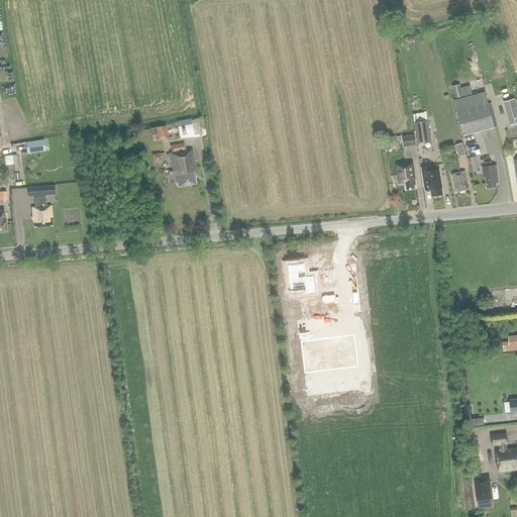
[(462,97),(460,85),(451,87),(454,99),(462,97)]
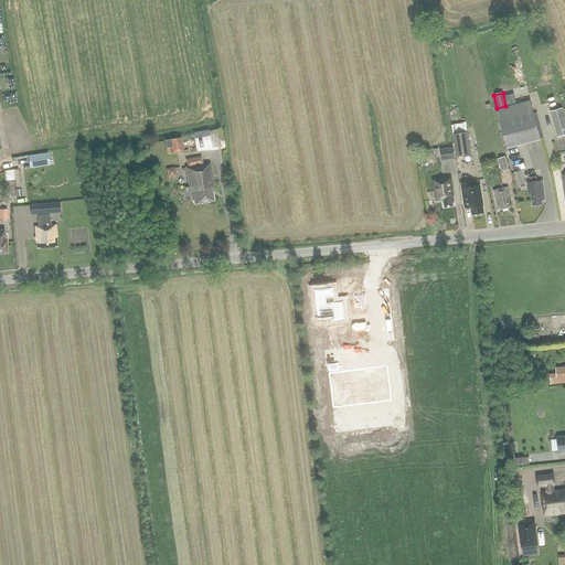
[(504,99),(505,106),(507,106),(516,104),(514,97),(504,99)]
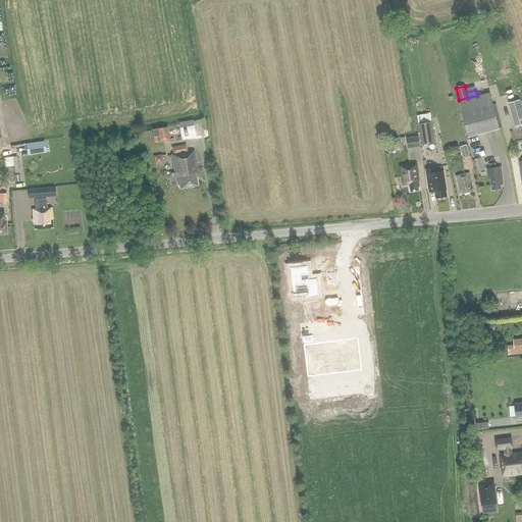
[(501,128),(490,93),(459,102),(469,138),(501,128)]
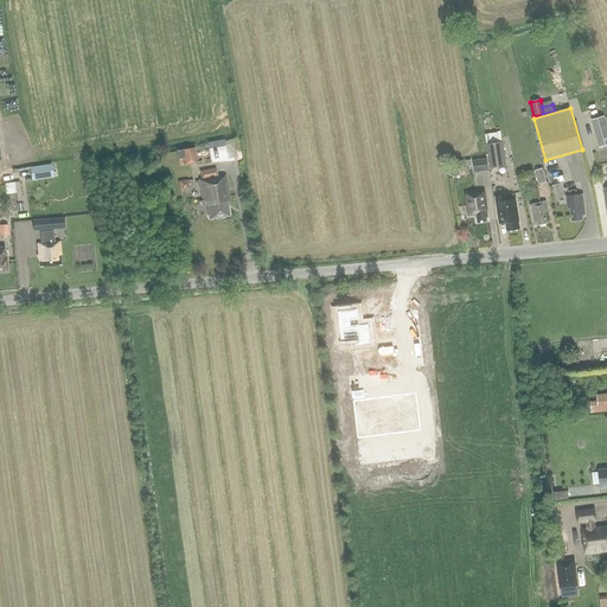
[(606,145),(606,126),(605,117),(592,120),(599,147),(606,145)]
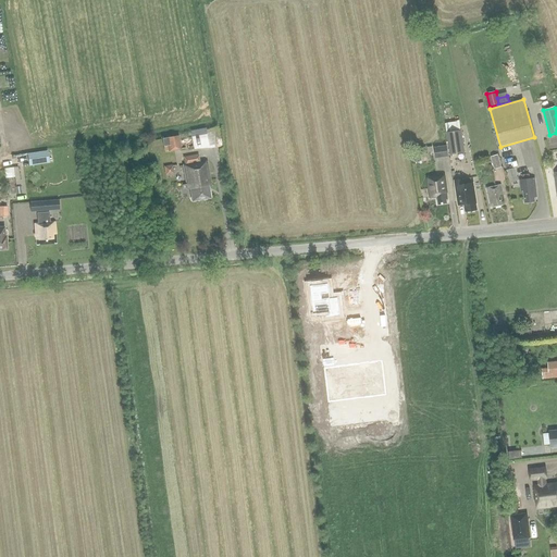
[(209,147),(206,128),(190,131),(194,150),(209,147)]
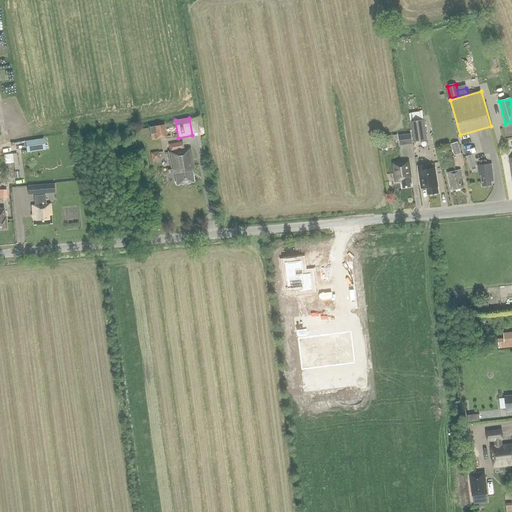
[(427,140),(424,120),(411,122),(414,142),(427,140)]
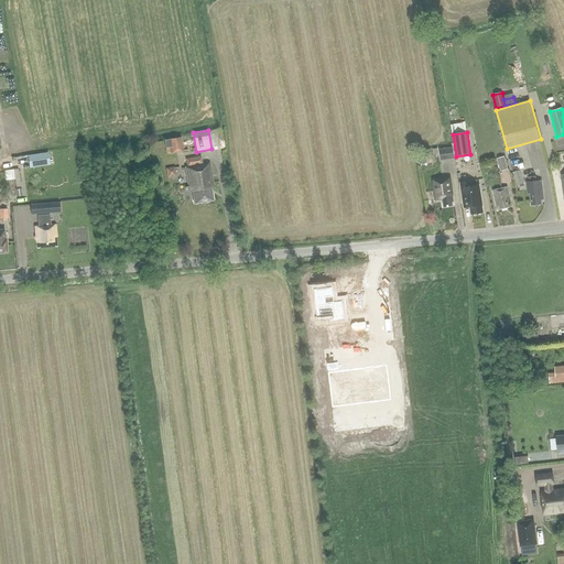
[(184,151),(181,137),(164,140),(166,154),(184,151)]
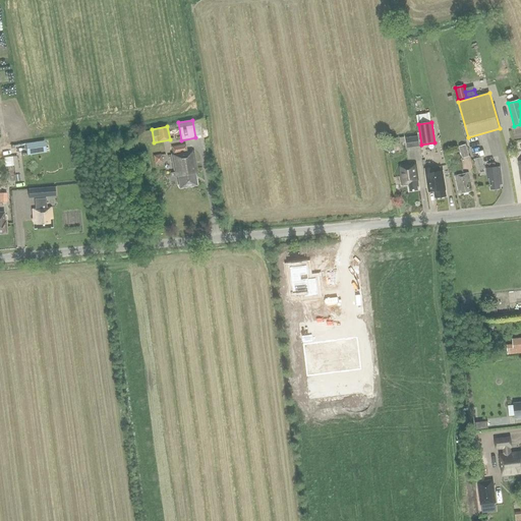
[(418,147),(417,136),(406,137),(407,148),(418,147)]
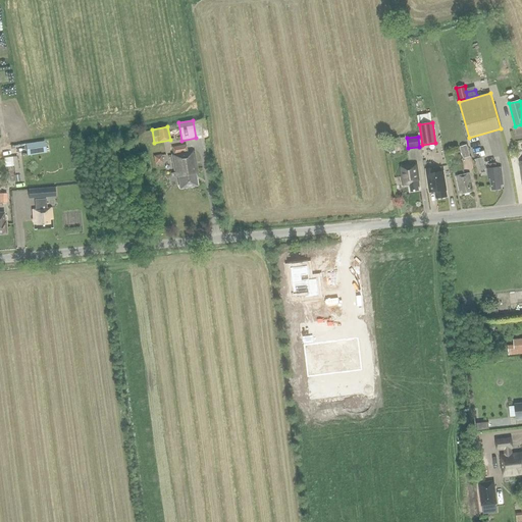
[(28,143),(30,155),(50,152),(48,140),(28,143)]
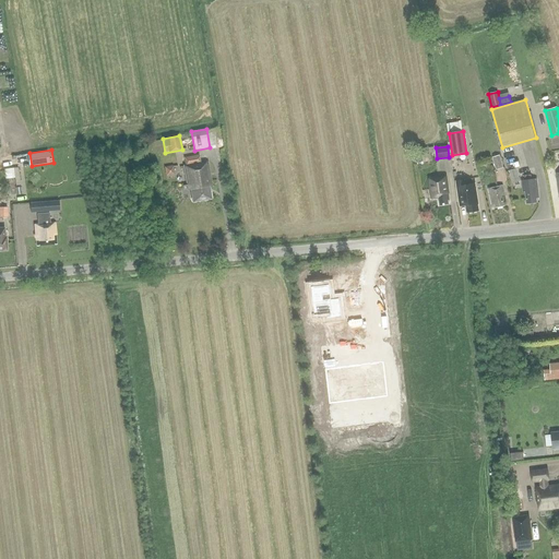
[(503,168),(500,155),(492,157),(497,170),(503,168)]
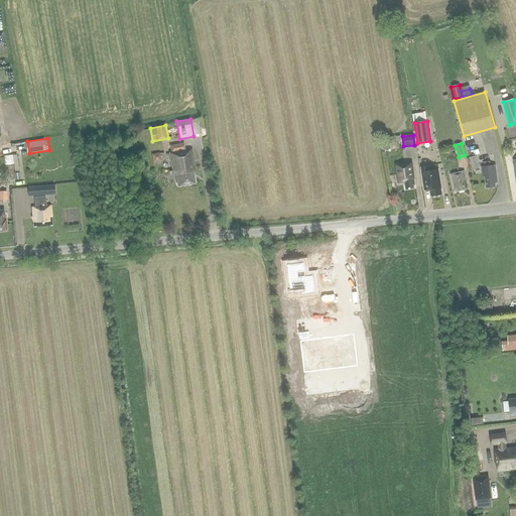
[(195,172),(191,151),(184,152),(184,151),(183,151),(182,144),(169,146),(171,153),(168,153),(171,171),(169,171),(169,175),(172,174),(172,176),(176,175),(178,185),(195,182),(192,173),(195,172)]
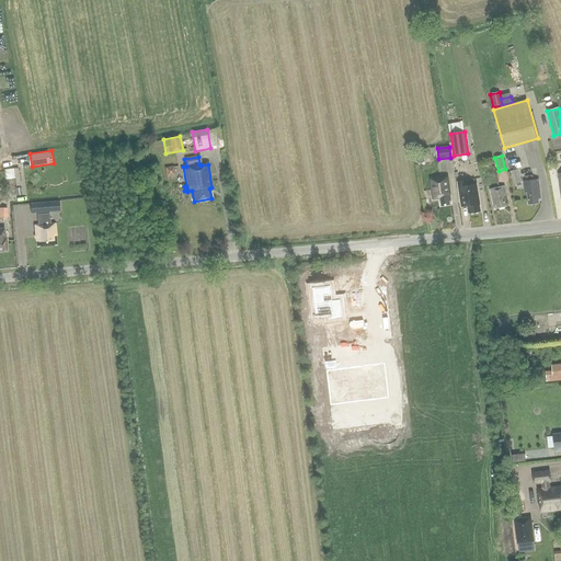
[(521,182),(518,169),(511,171),(514,184),(521,182)]
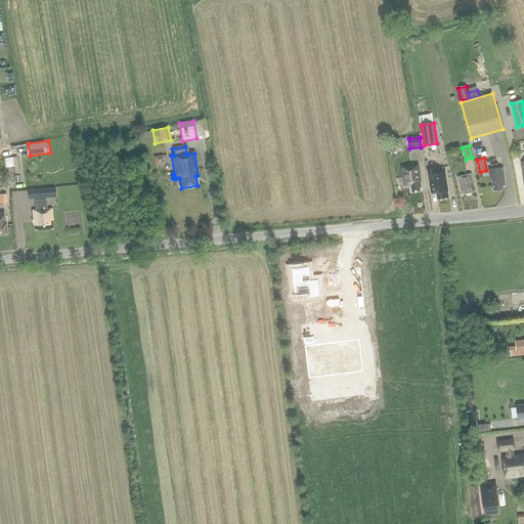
[(421,187),(418,165),(401,167),(404,186),(411,185),(412,192),(420,191),(420,187),(421,187)]
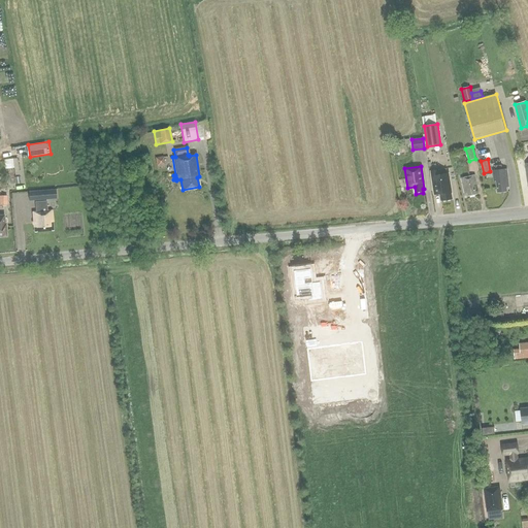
[(505,187),(508,187),(506,169),(500,169),(500,167),(496,167),(497,170),(493,170),(494,180),(496,180),(497,192),(506,191),(505,187)]
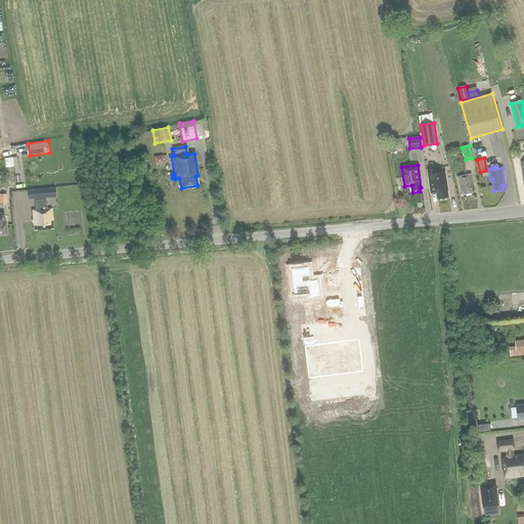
[(435,169),(427,170),(431,193),(432,193),(432,192),(436,191),(438,199),(448,198),(447,191),(448,191),(445,172),(436,173),(435,169)]
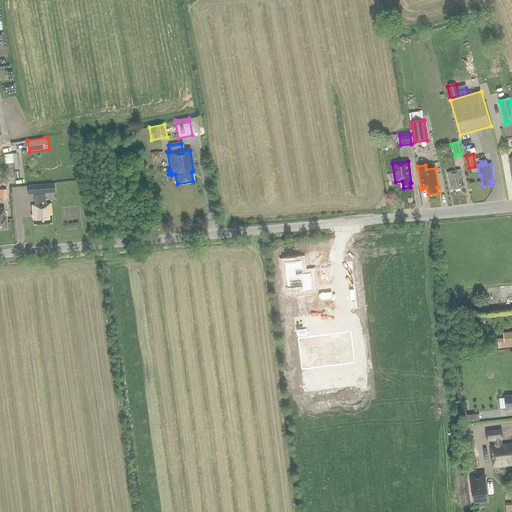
[(462,179),(460,171),(447,174),(451,187),(453,187),(454,190),(463,188),(460,179),(462,179)]
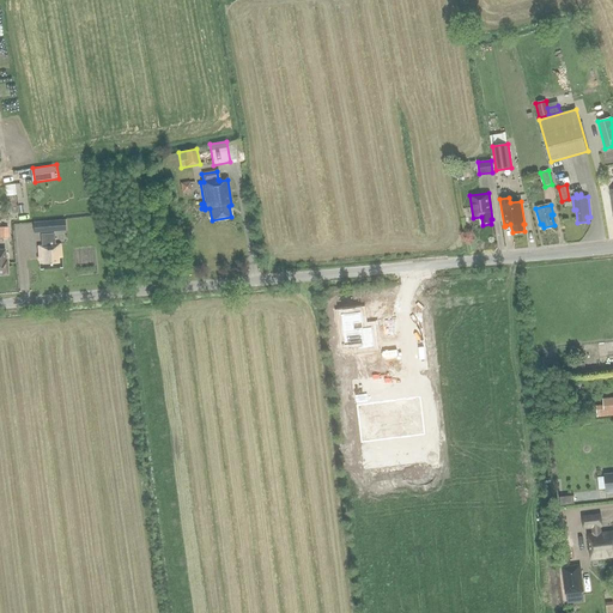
[(65,231),(65,220),(32,223),(34,234),(65,231)]
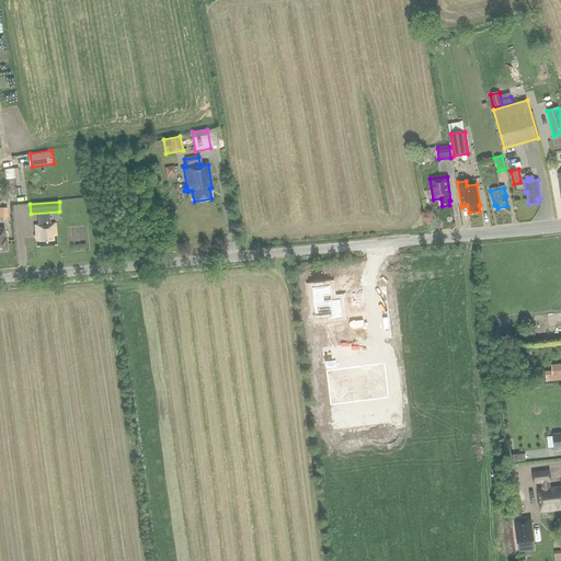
[(38,227),(35,227),(37,248),(57,245),(55,224),(49,225),(48,214),(37,216),(38,227)]
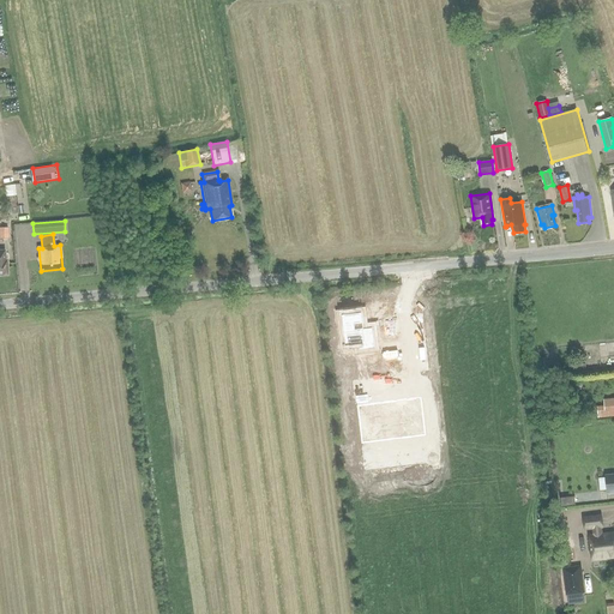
[(360,313),(338,315),(342,345),(355,343),(356,350),(372,349),(369,329),(361,330),(360,313)]
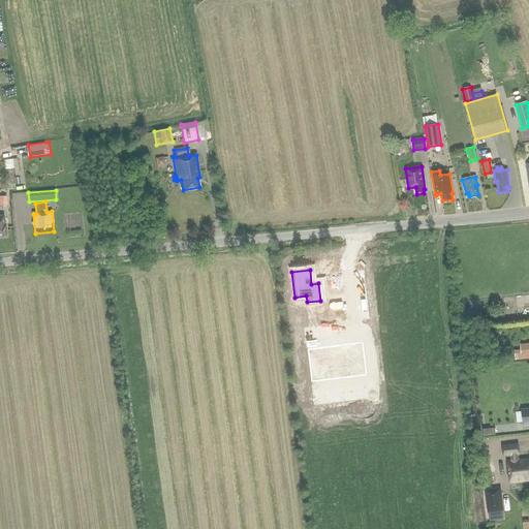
[(363,342),(307,348),(311,381),(367,375),(363,342)]
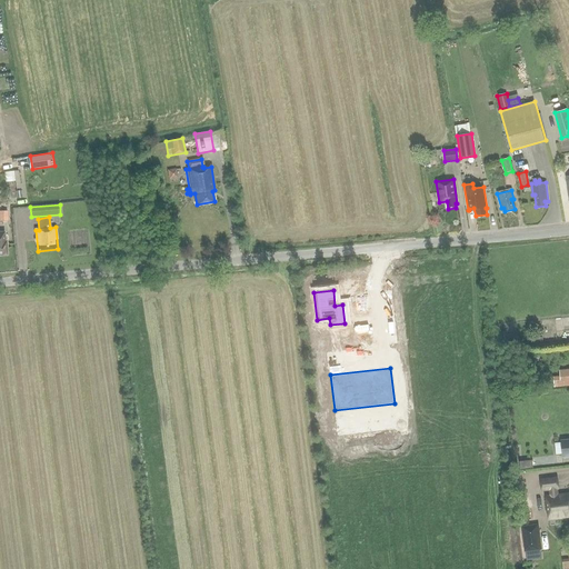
[(568,385),(568,368),(559,369),(560,376),(553,377),(555,388),(568,385)]
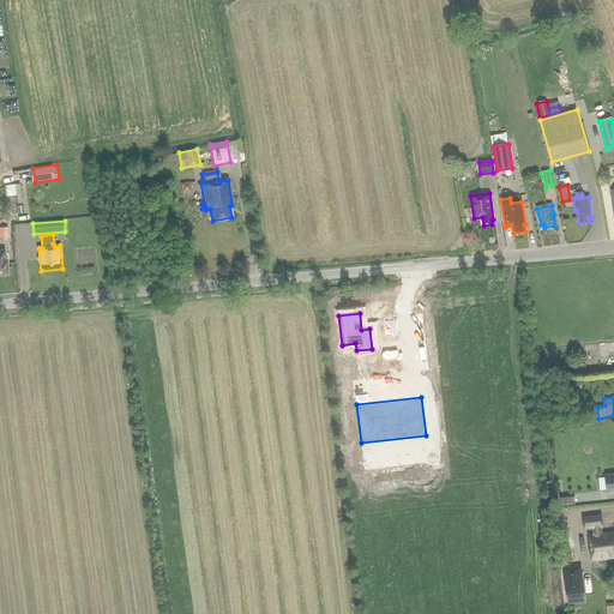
[(599,555),(602,559),(613,557),(613,533),(609,534),(603,535),(603,534),(601,534),(601,527),(602,527),(601,516),(584,518),(585,529),(594,528),(594,535),(589,536),(591,552),(597,551),(599,555)]
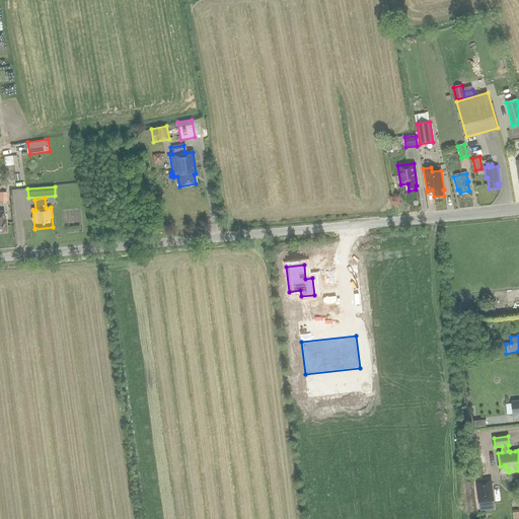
[(491,478),(476,480),(478,502),(493,501),(491,478)]
